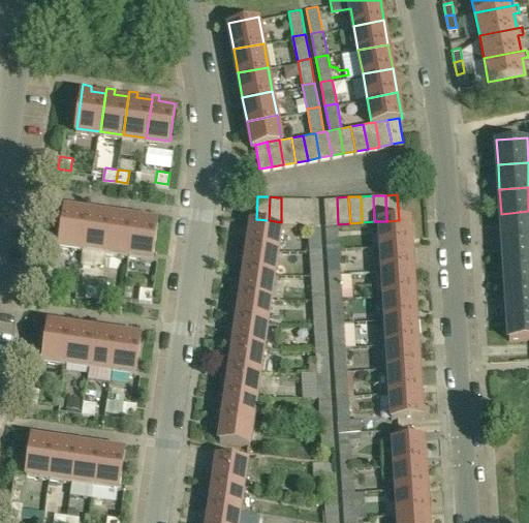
[(293,222),(293,197),(281,197),(281,222),(293,222)]
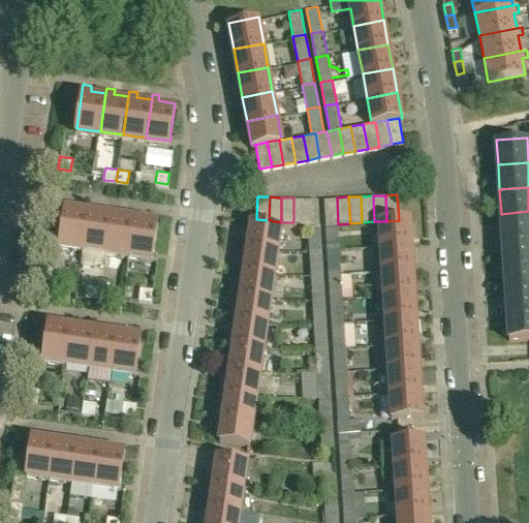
[(305,222),(306,197),(293,197),(293,222),(305,222)]
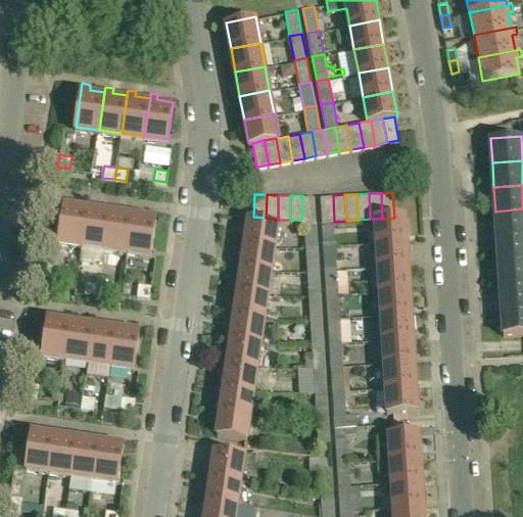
[(316,223),(315,196),(302,195),(301,220),(303,220),(303,223),(316,223)]
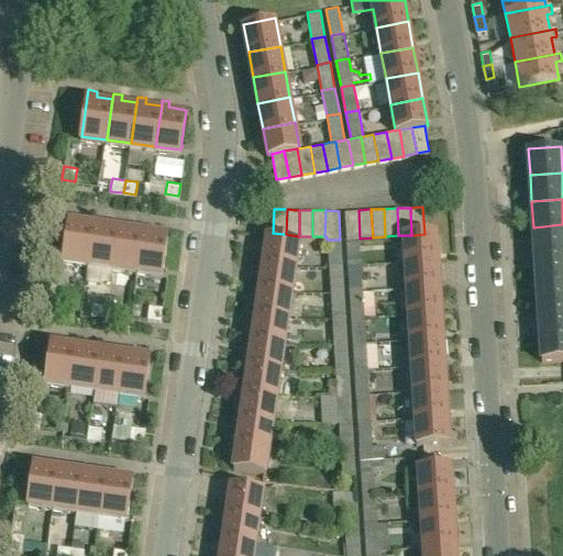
[(360,238),(359,210),(345,211),(346,238),(360,238)]
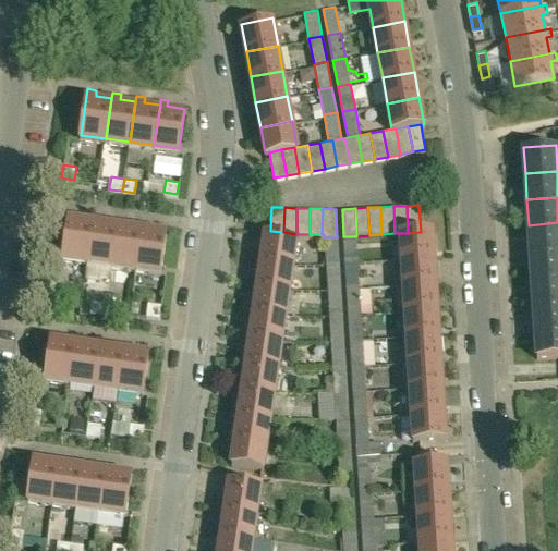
[(87,259),(94,219),(79,217),(79,211),(70,210),(63,256),(87,259)]
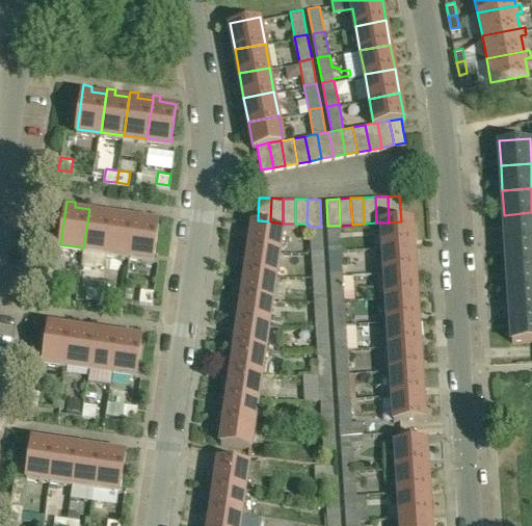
[(107,251),(112,213),(98,211),(99,205),(90,204),(89,209),(83,247),(107,251)]
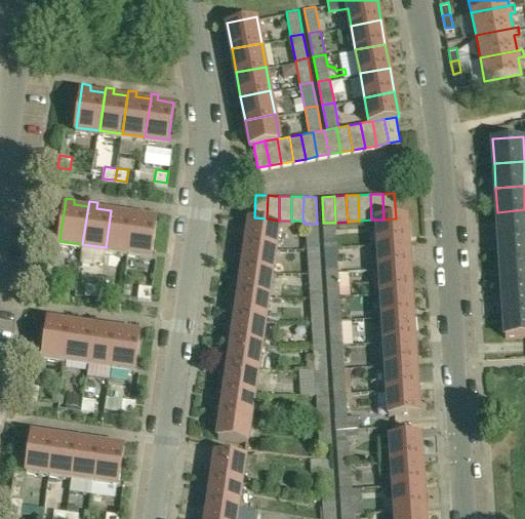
[(128,251),(133,213),(119,211),(120,205),(112,204),(111,210),(106,247),(128,251)]
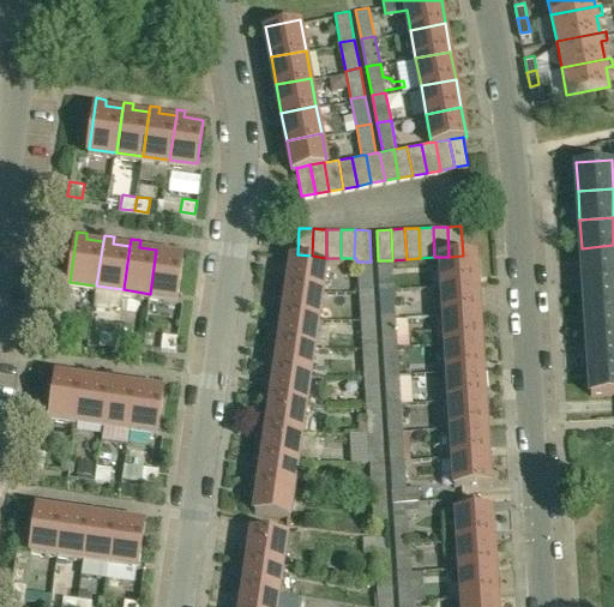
[(179,287),(184,253),(164,251),(166,244),(157,244),(156,250),(150,294),(178,298),(179,293),(179,287)]
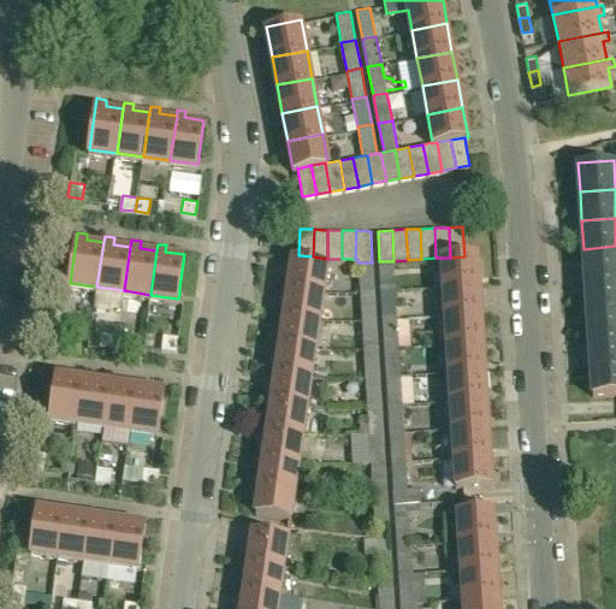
[(615,275),(615,246),(584,249),(586,277),(615,275)]
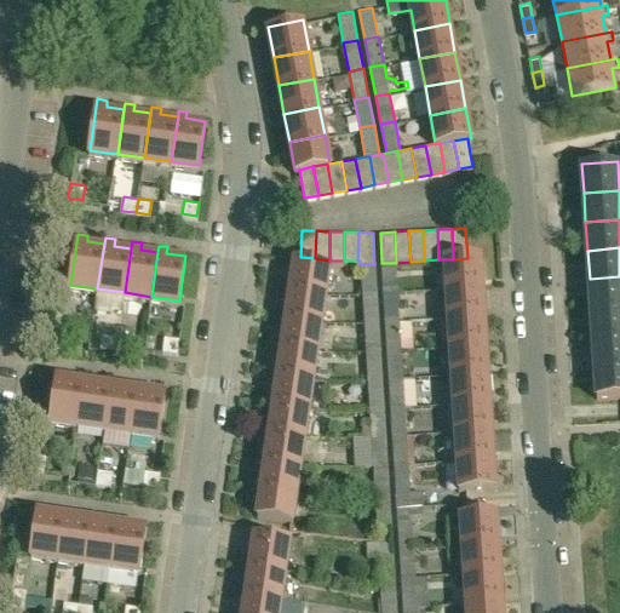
[(315,258),(300,257),(296,256),(291,285),(326,290),(329,261),(315,258)]
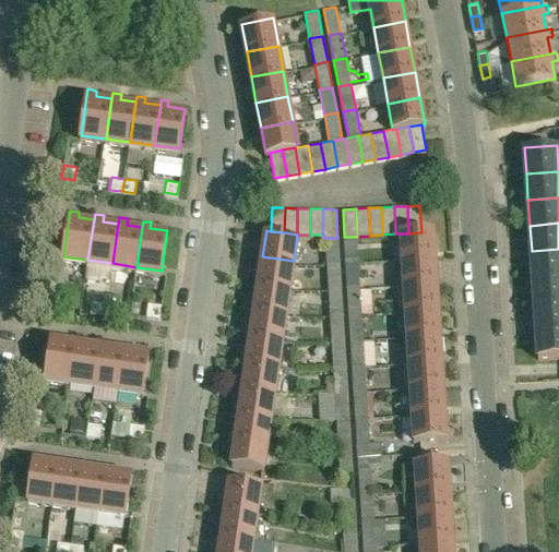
[(421,232),(408,234),(401,234),(402,258),(435,255),(432,231),(421,232)]
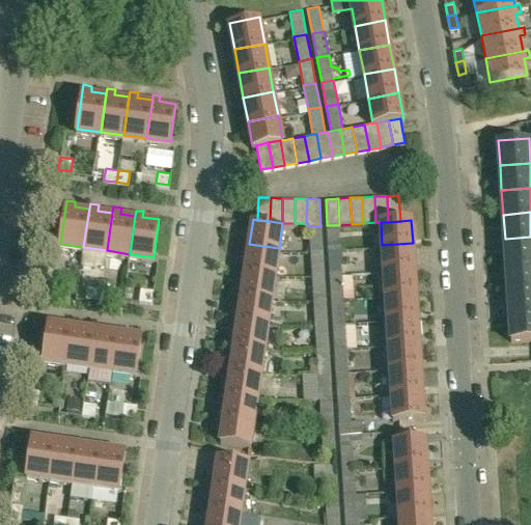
[(327,225),(328,250),(340,249),(339,225),(327,225)]
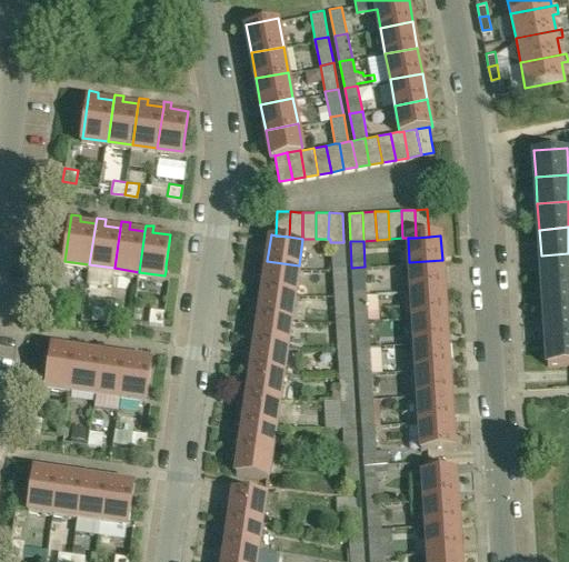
[(332,269),(345,269),(343,242),(330,242),(332,269)]
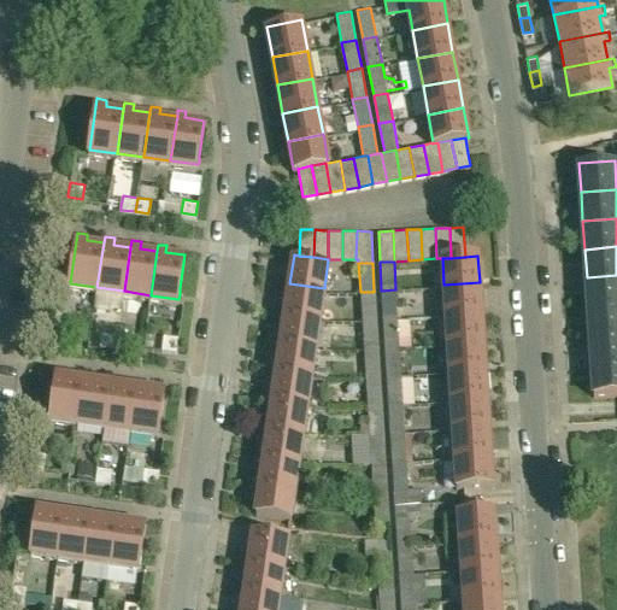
[(616,304),(616,275),(587,277),(588,306),(616,304)]
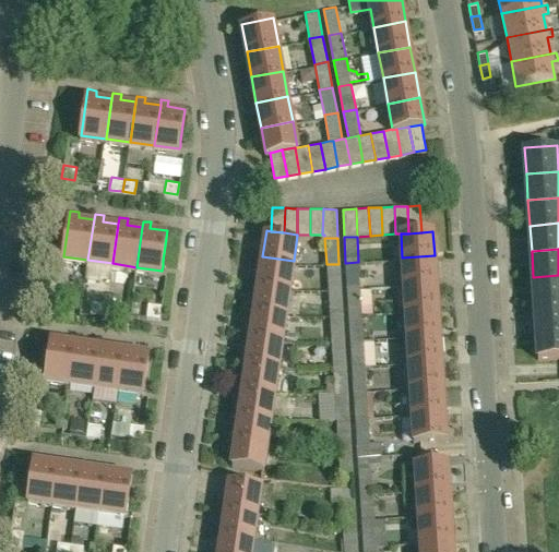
[(436,282),(435,255),(402,258),(403,284),(436,282)]
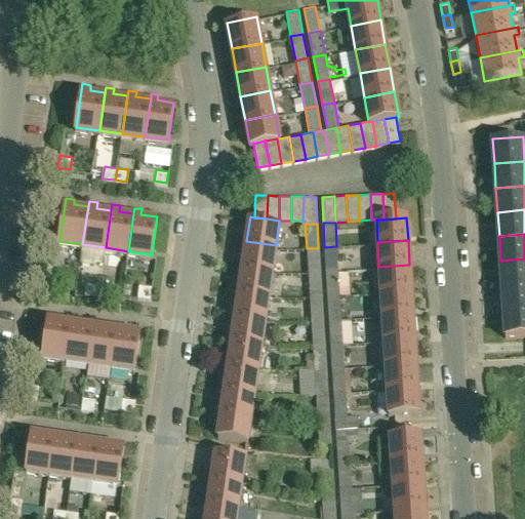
[(272,270),(276,245),(246,241),(243,266),(272,270)]
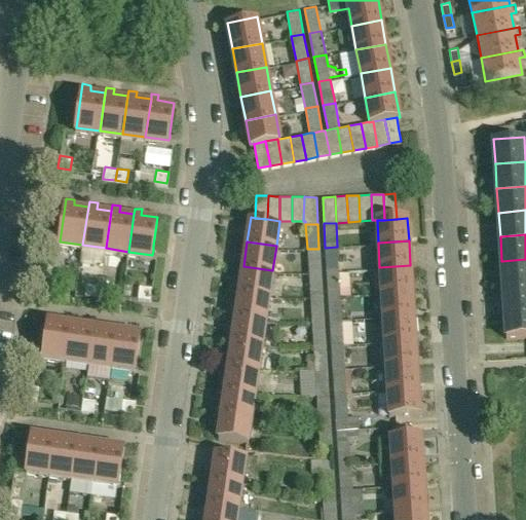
[(325,248),(327,271),(339,271),(337,247),(325,248)]
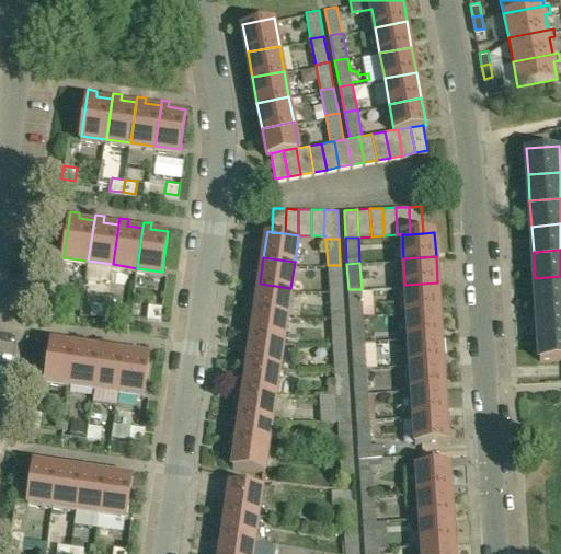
[(329,291),(342,290),(340,265),(328,265),(329,291)]
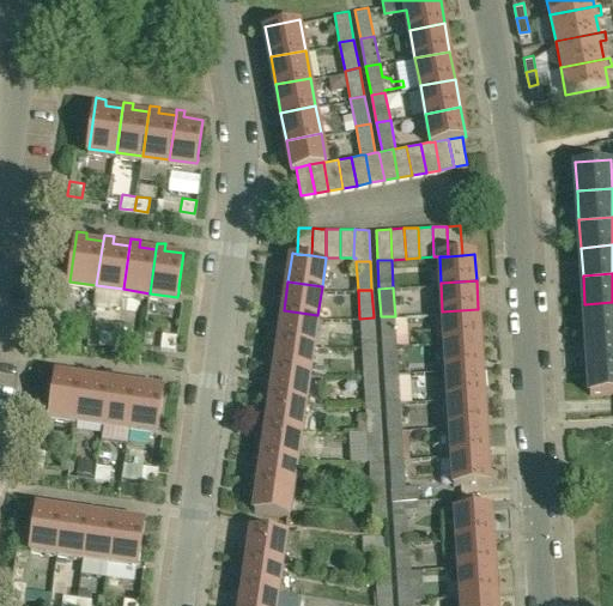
[(612,331),(612,302),(584,304),(587,333),(612,331)]
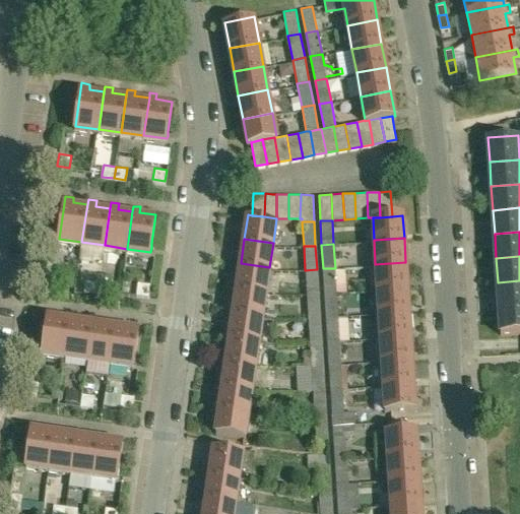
[(407,285),(405,262),(375,264),(377,287),(407,285)]
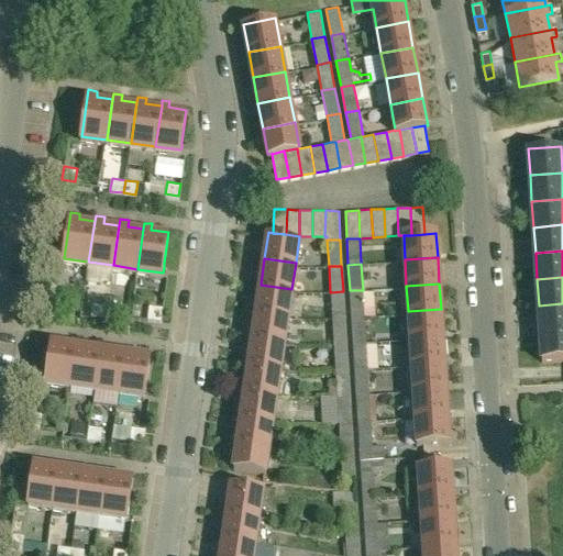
[(288,314),(291,289),(261,285),(256,310),(288,314)]
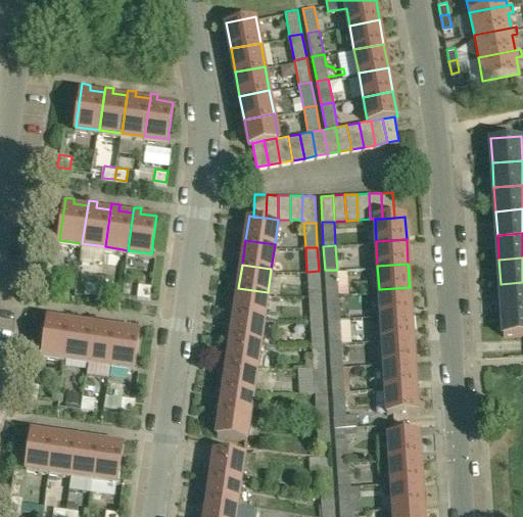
[(351,268),(341,268),(342,292),(352,291),(351,268)]
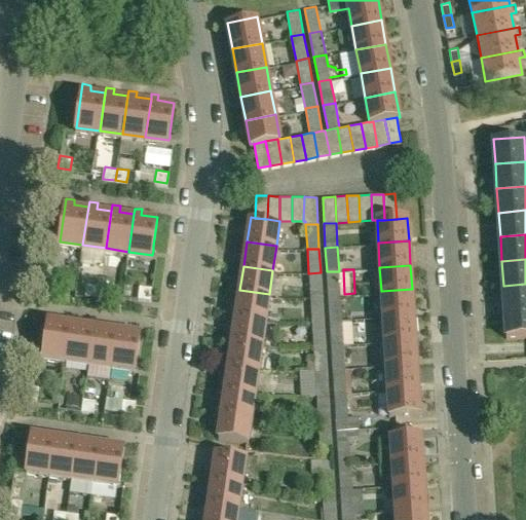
[(54,272),(42,271),(41,283),(41,284),(52,285),(54,272)]
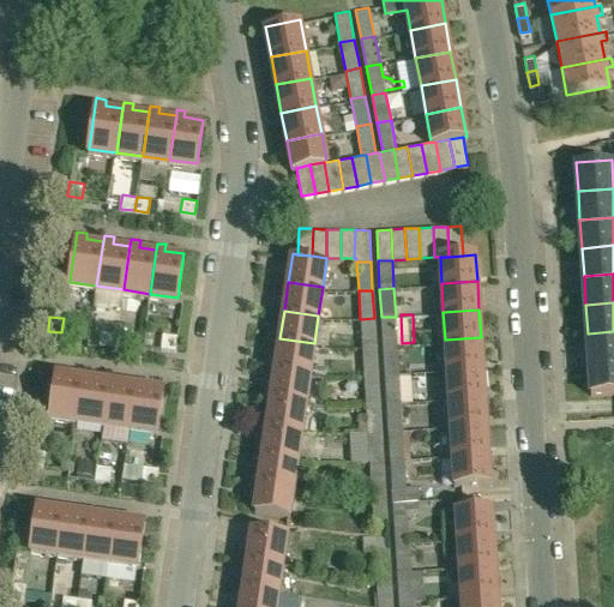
[(381,317),(383,346),(397,344),(396,317),(381,317)]
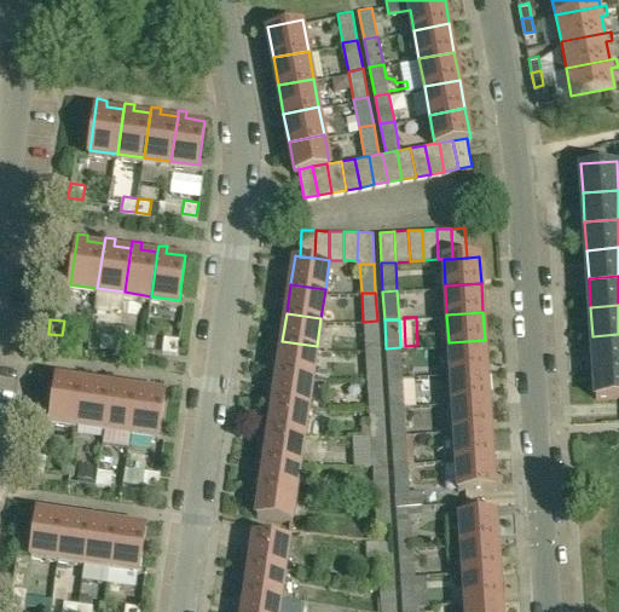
[(365,350),(379,350),(377,321),(363,322),(365,350)]
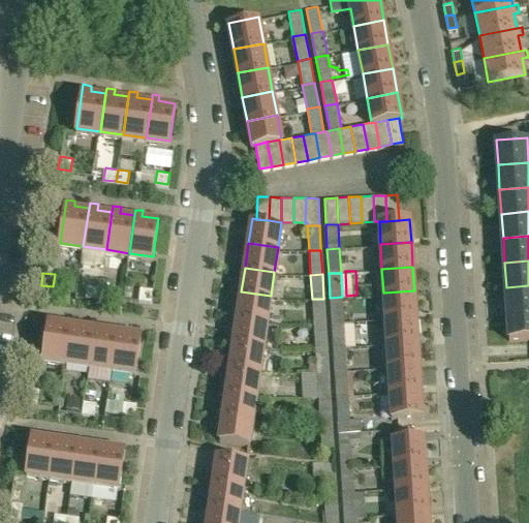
[(102,276),(101,285),(112,286),(113,277),(102,276)]
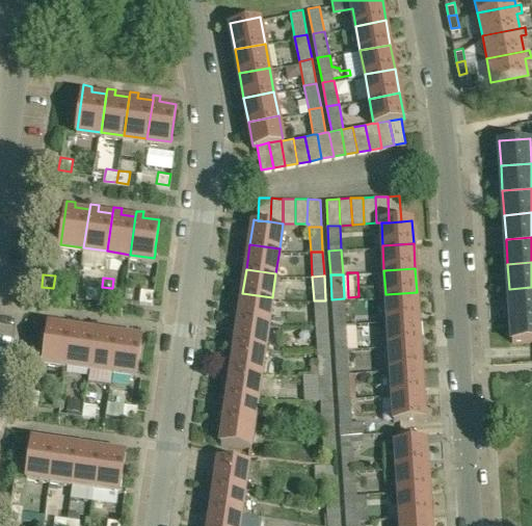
[(100,298),(101,293),(102,287),(87,285),(86,296),(100,298)]
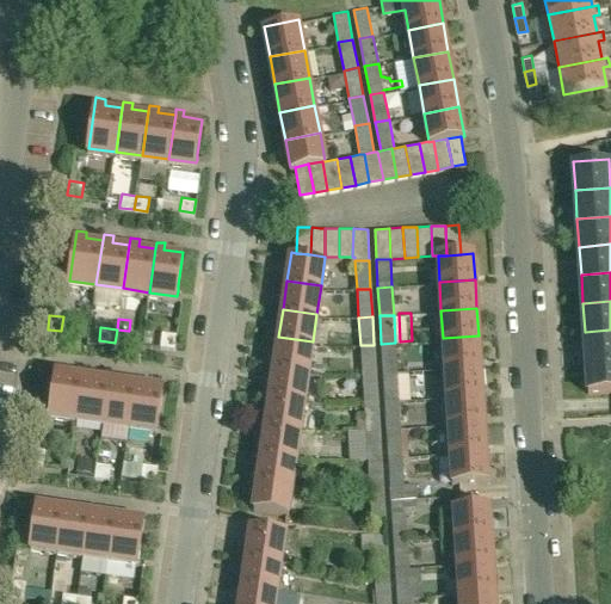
[(127,345),(128,338),(129,331),(117,330),(116,337),(115,343),(127,345)]
